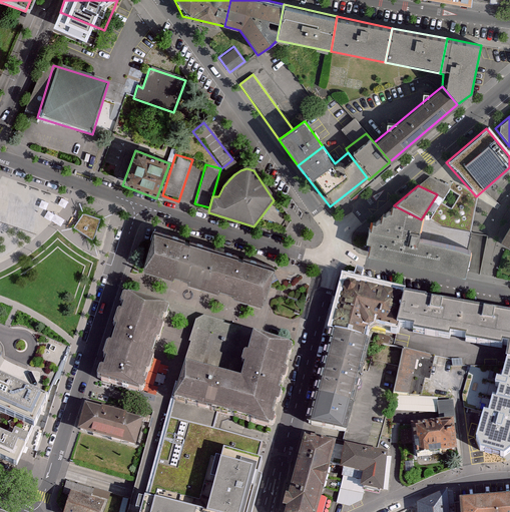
[(421,219),(394,205),(367,224),(361,242),(365,243),(367,252),(464,275),(468,249),(417,239),(421,219)]
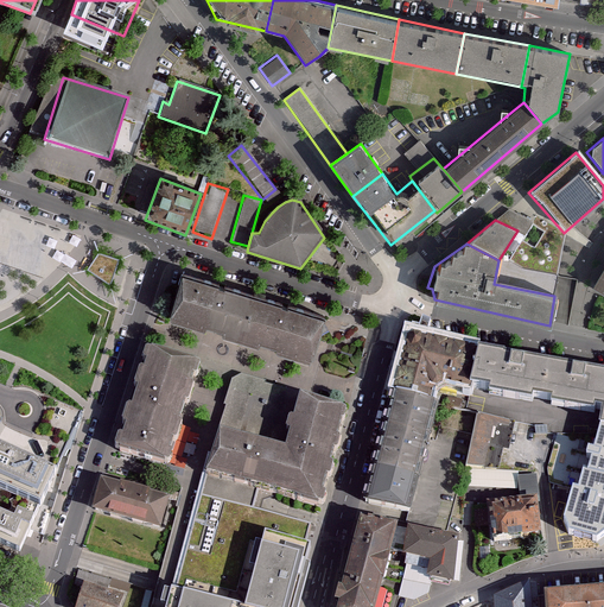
[(115,258),(95,251),(83,269),(107,284),(115,258)]
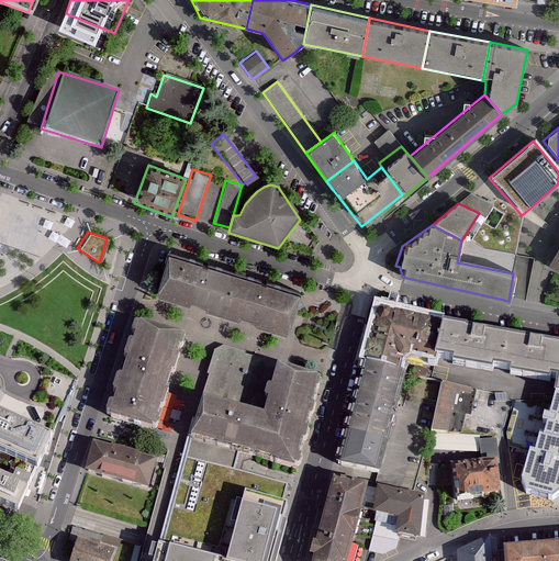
[(225,272),(160,253),(147,294),(213,314),(225,272)]
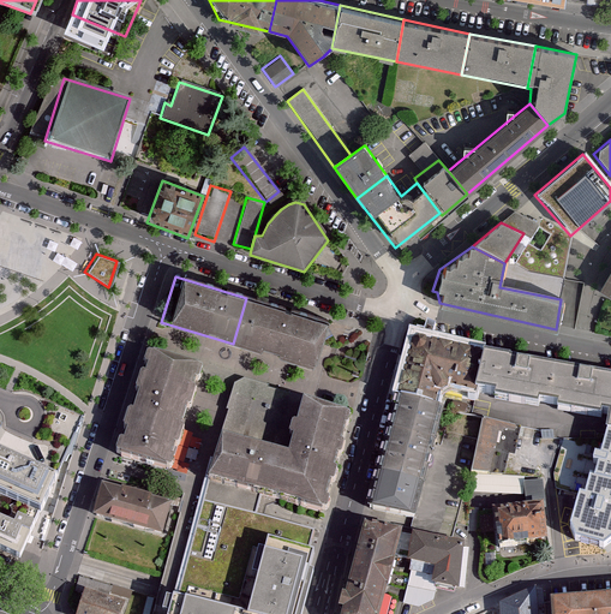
[(550,291),(551,276),(538,276),(537,290),(550,291)]
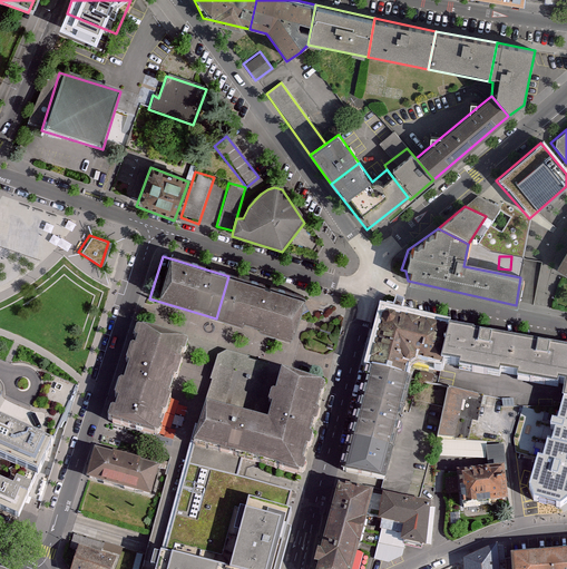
[(301,296),(228,276),(216,319),(286,340),(301,296)]
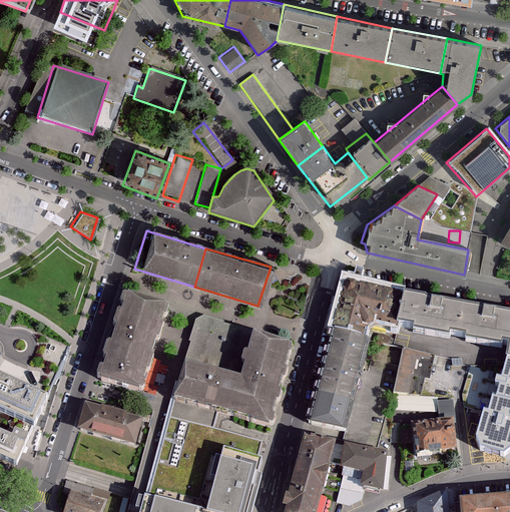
[(403,298),(345,284),(331,332),(370,342),(380,344),(386,324),(398,325),(403,298)]
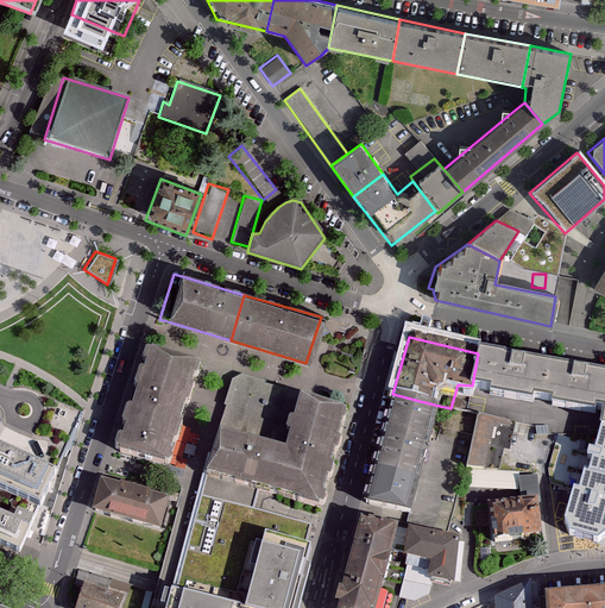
[(114,451),(169,467),(197,367),(159,356),(142,351),(114,451)]
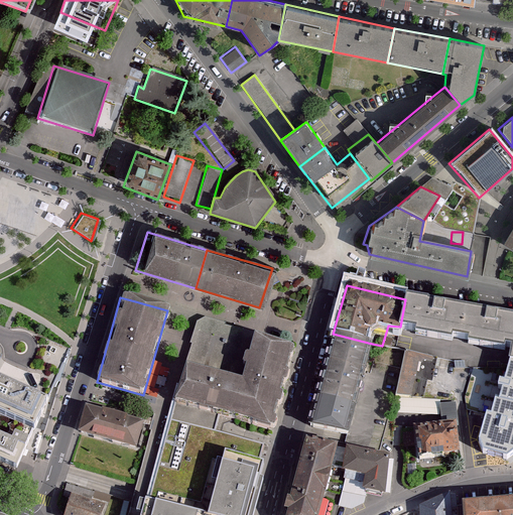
[(512,318),(405,299),(400,327),(416,330),(416,333),(452,340),(452,336),(468,339),(467,344),(504,351),(505,347),(511,348),(508,363),(512,363),(512,318)]
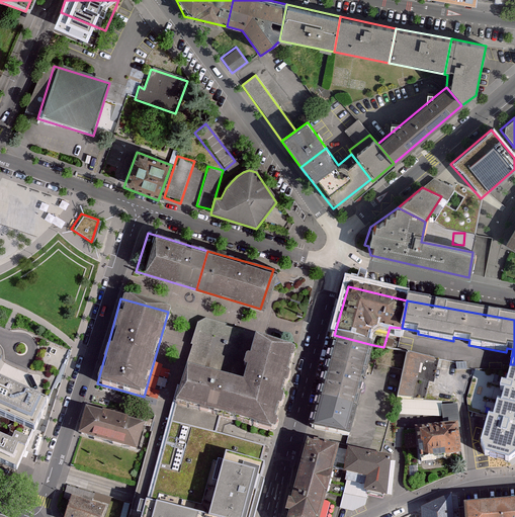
[(199,322),(186,368),(241,384),(254,336),(199,322)]
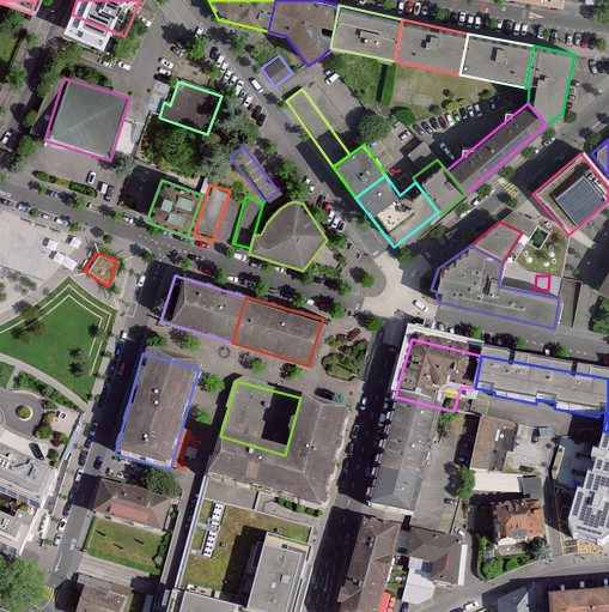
[(442,408),(395,397),(369,506),(412,519),(434,435),(442,408)]
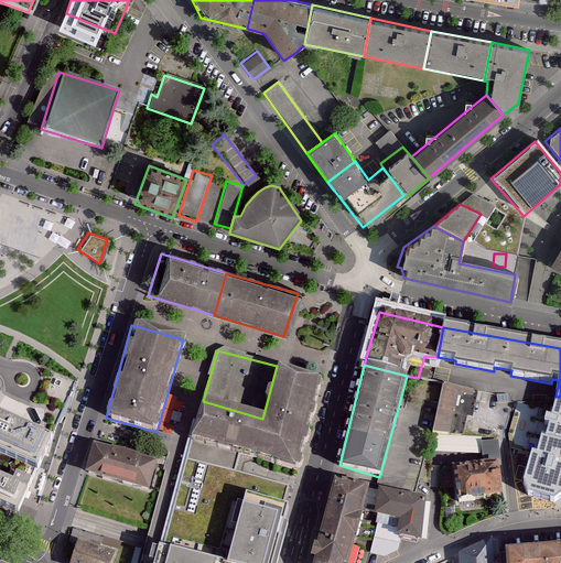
[(203,401),(191,446),(234,458),(295,475),(320,380),(298,374),(277,366),(262,419),(203,401)]
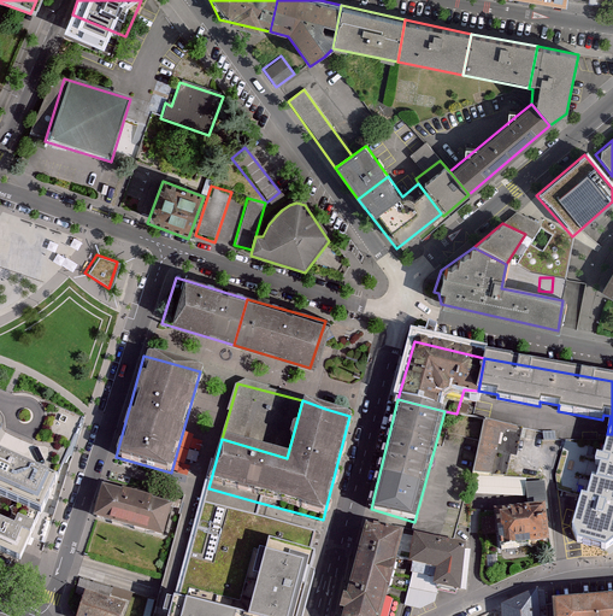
[(522,429),(483,422),(477,447),(473,475),(508,477),(510,458),(519,457),(522,429)]
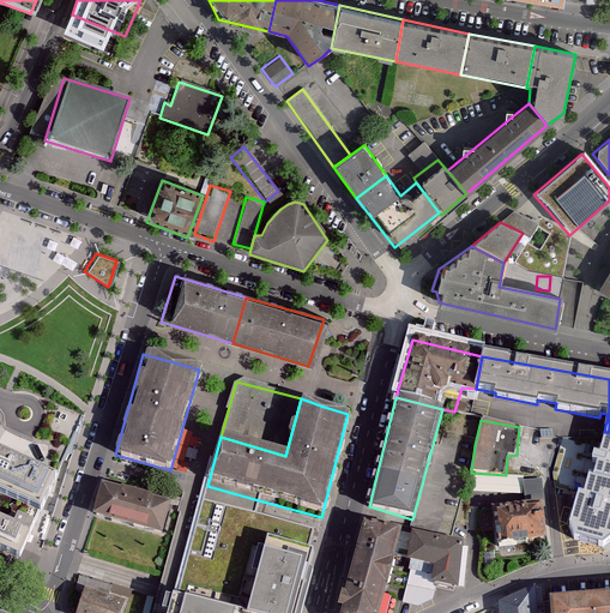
[(609,432),(604,432),(592,480),(609,485),(609,432)]
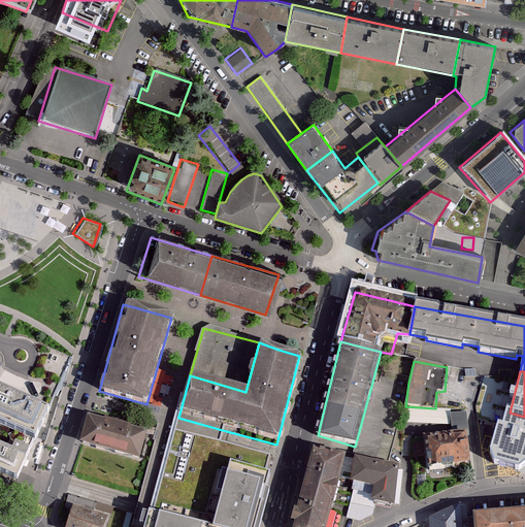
[(0,473),(14,481),(25,458),(0,446),(0,429),(30,443),(44,412),(0,390),(0,473)]
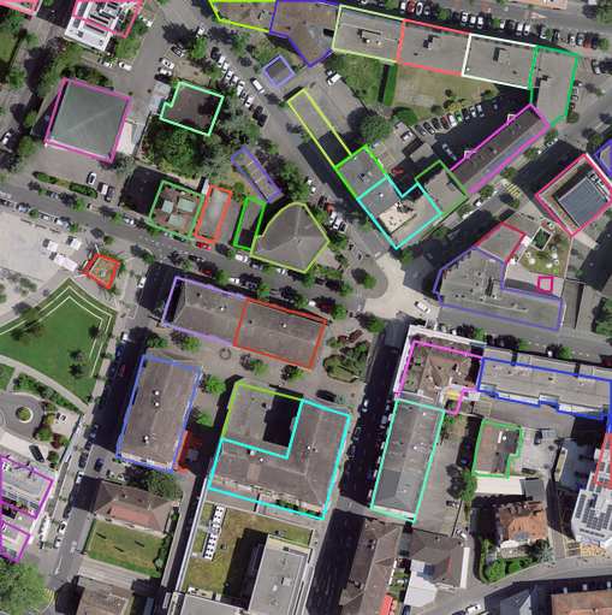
[(611,486),(594,482),(588,480),(583,498),(576,497),(566,531),(570,543),(599,551),(611,539),(611,486)]
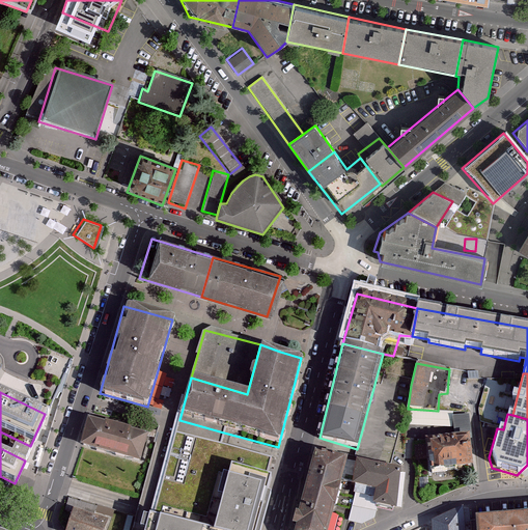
[(179,420),(148,523),(175,529),(189,529),(209,464),(253,476),(260,454),(218,442),(220,431),(179,420)]
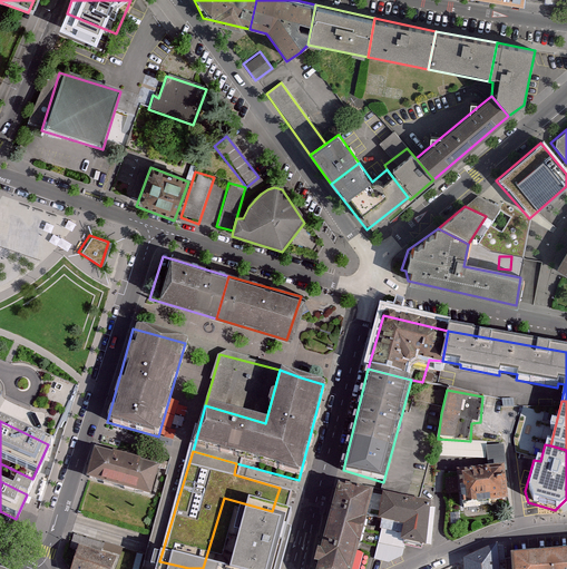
[(90,453),(82,483),(145,500),(154,470),(90,453)]
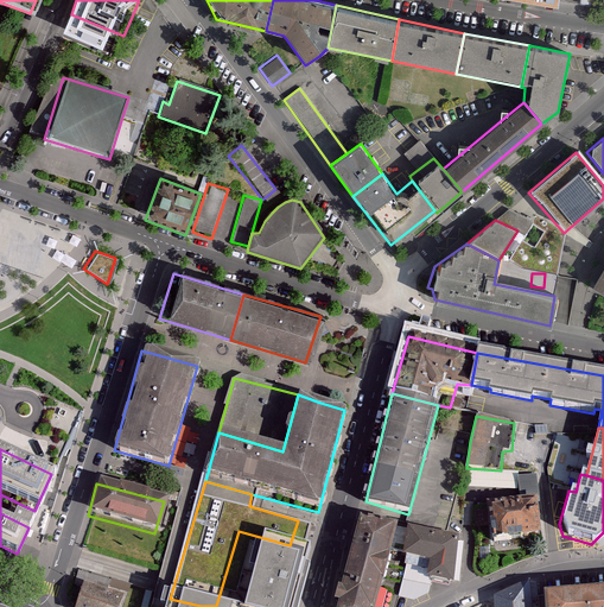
[(538,500),(488,504),(493,545),(541,539),(538,500)]
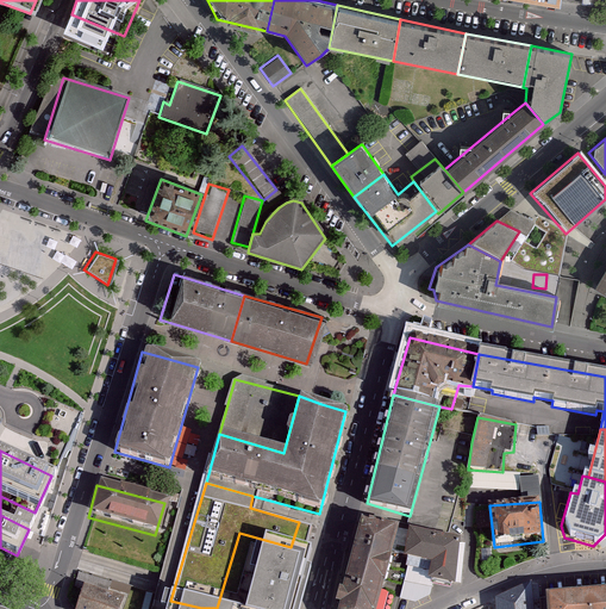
[(376,608),(398,528),(358,521),(335,607),(335,608),(376,608)]
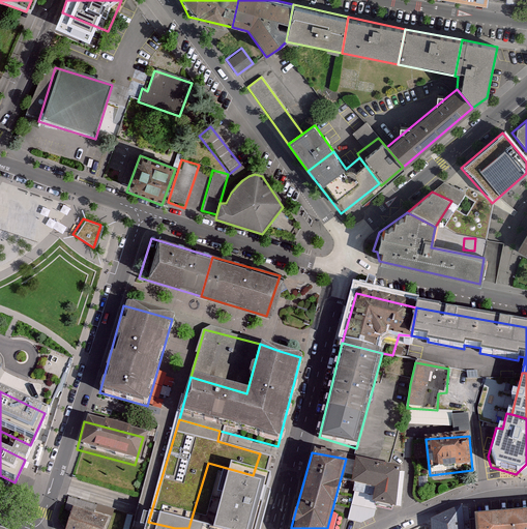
[(175,528),(148,522),(145,521),(145,523),(143,528),(239,528),(256,476),(253,475),(208,463),(188,528),(175,528)]
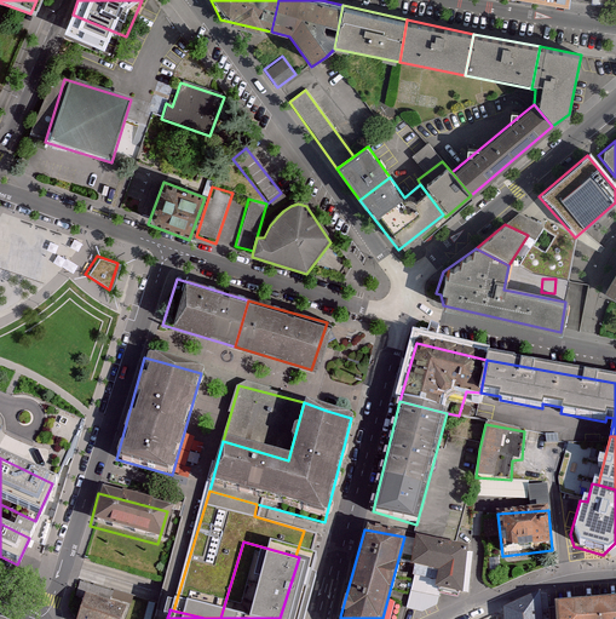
[(461,550),(413,542),(410,569),(436,577),(435,595),(459,599),(461,550)]
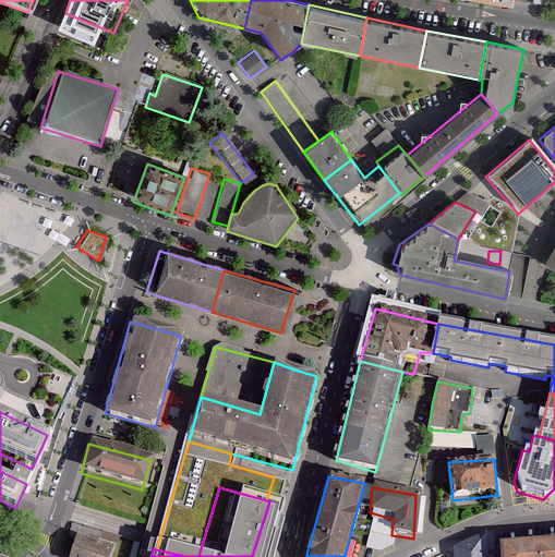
[(72,533),(64,556),(108,556),(112,545),(72,533)]
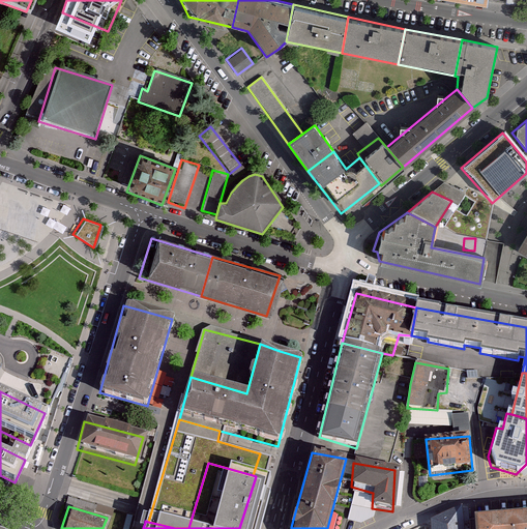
[(463,528),(461,508),(426,526),(426,528),(463,528)]
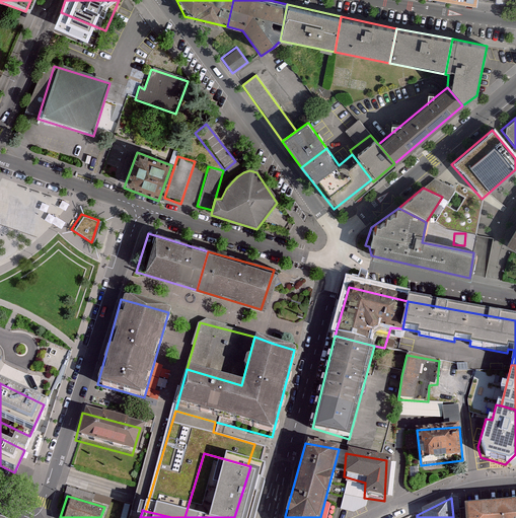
[(515,517),(515,505),(459,510),(460,517),(515,517)]
